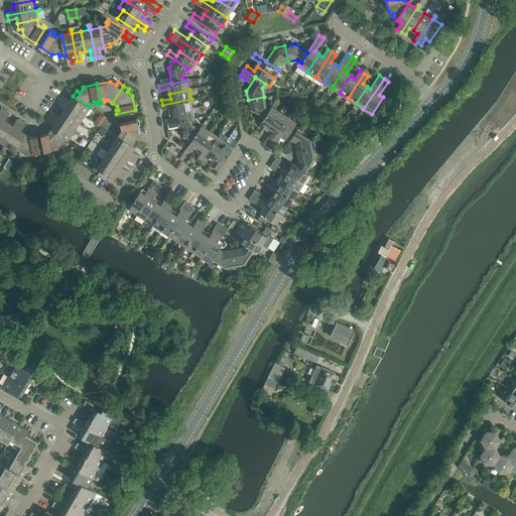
[(71,100),(63,96),(60,100),(88,118),(89,117),(86,114),(90,107),(73,96),(71,100)]
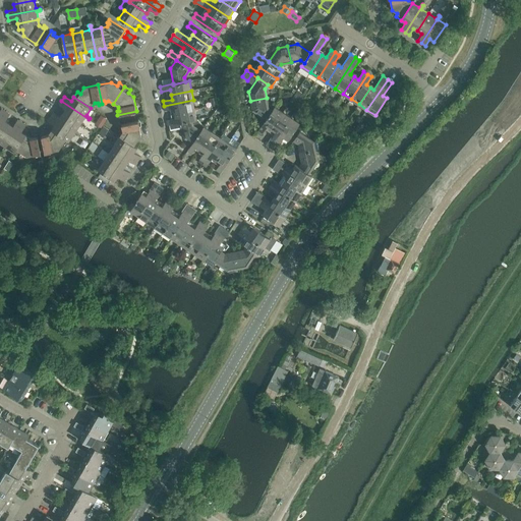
[(252,111),(266,120),(267,120),(273,110),(269,108),(267,98),(250,101),(252,111)]
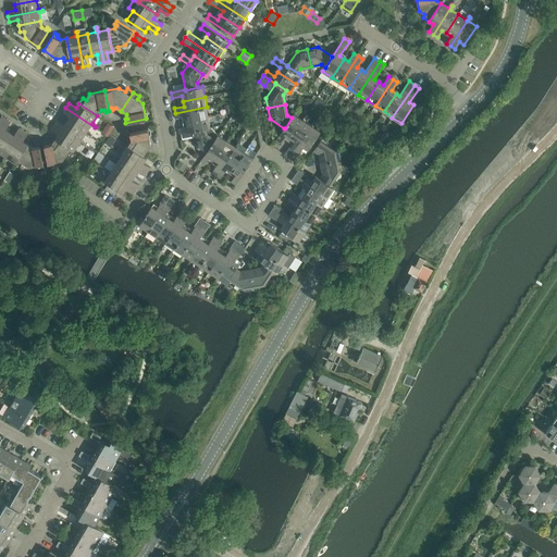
[(326,106),(322,112),(329,116),(333,109),(326,106)]
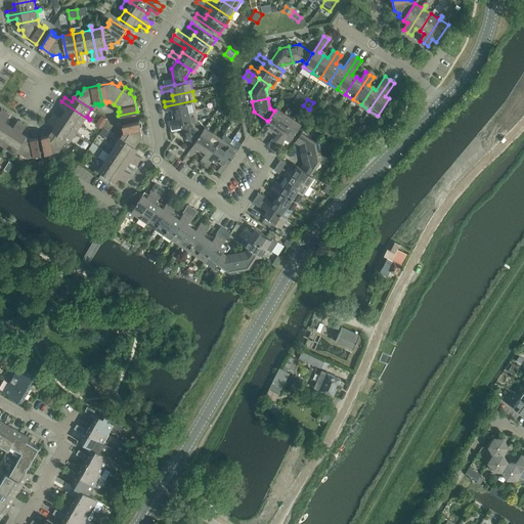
[(166,112),(175,110),(176,115),(197,111),(194,100),(165,106),(166,112)]
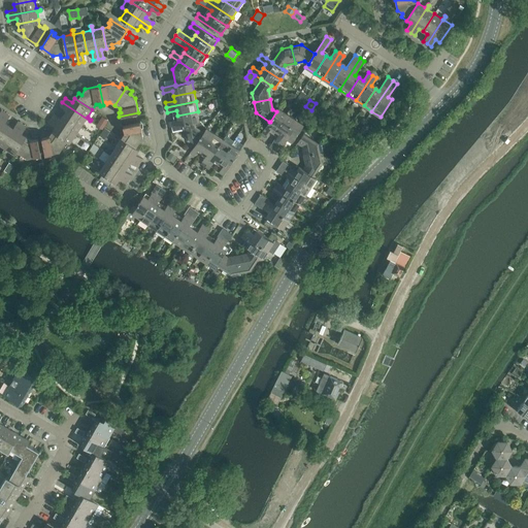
[(60,106),(66,110),(64,114),(81,126),(86,119),(90,121),(62,102),(60,106)]
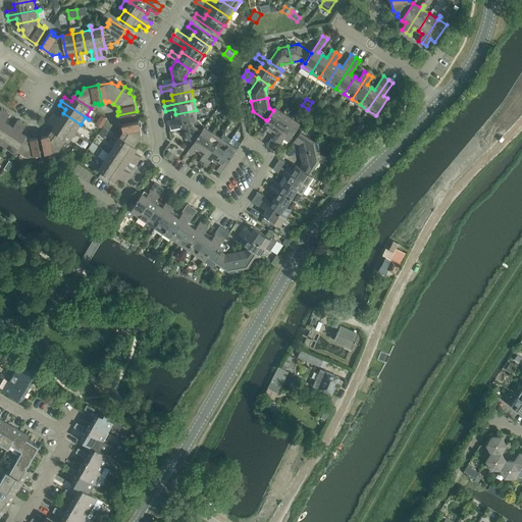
[(266,120),(259,132),(263,135),(268,126),(272,129),(283,112),(275,107),(273,110),(267,120),(266,120)]
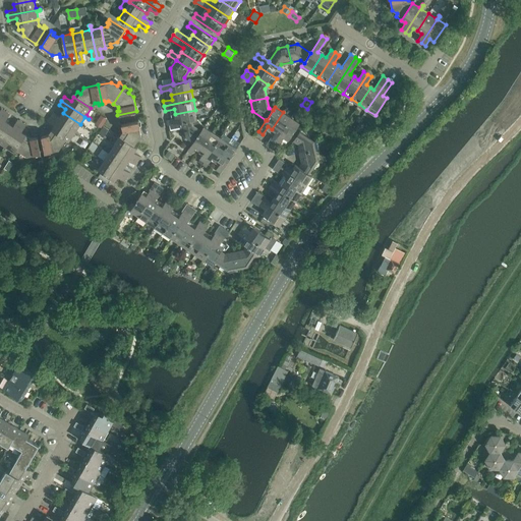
[(176,118),(167,120),(168,125),(181,122),(192,120),(196,119),(195,110),(175,114),(176,118)]
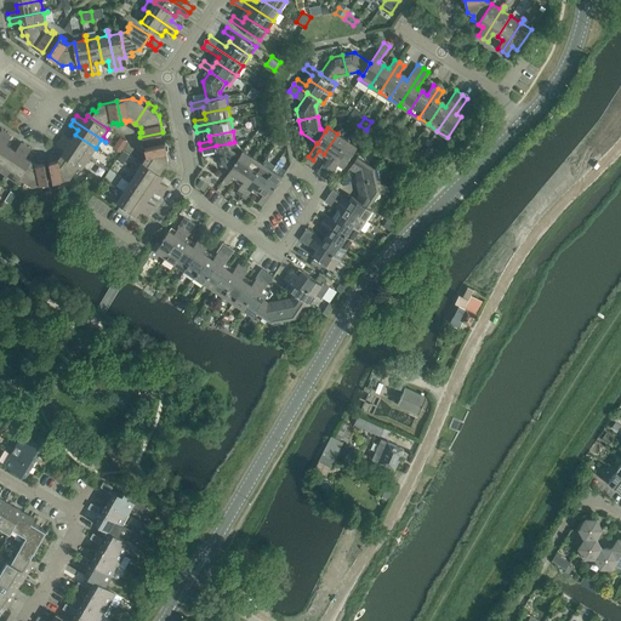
[(6,144),(12,136),(7,134),(0,142),(0,163),(11,148),(6,144)]
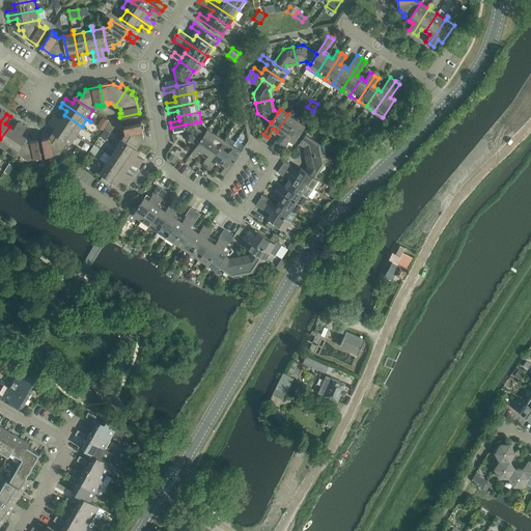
[(280,134),(271,147),(276,151),(297,119),(288,114),(277,132),(280,134)]
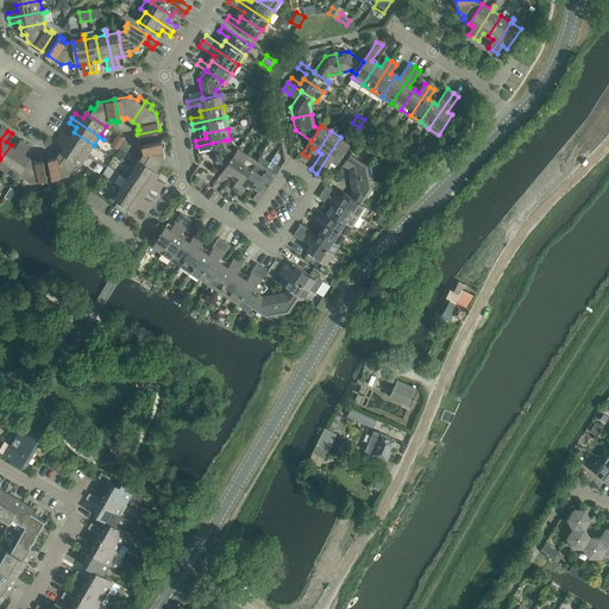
[(70,137),(62,132),(60,137),(92,158),(92,157),(88,154),(94,145),(74,132),(70,137)]
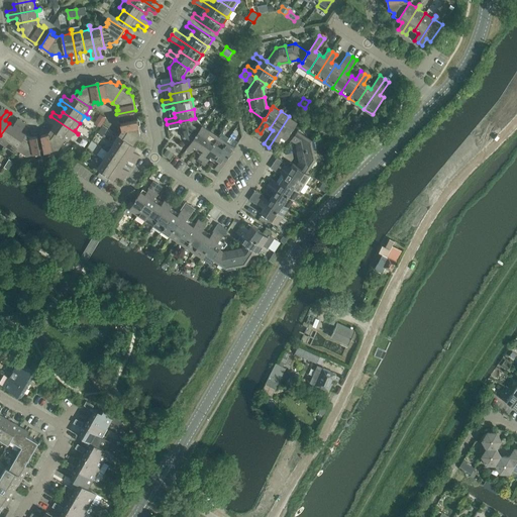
[(100,114),(95,123),(101,126),(106,117),(100,114)]
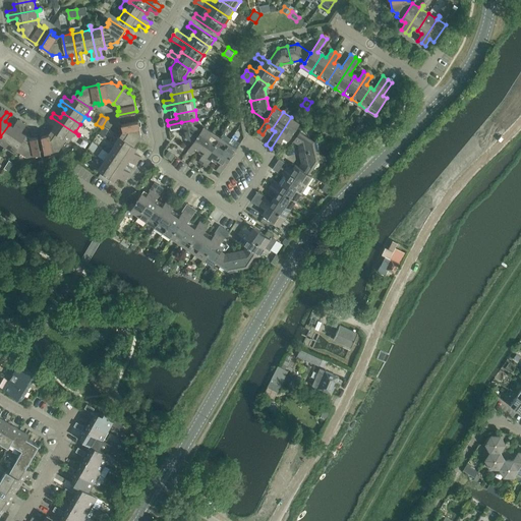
[(48,121),(55,125),(52,129),(69,140),(74,133),(77,135),(78,135),(51,117),(48,121)]
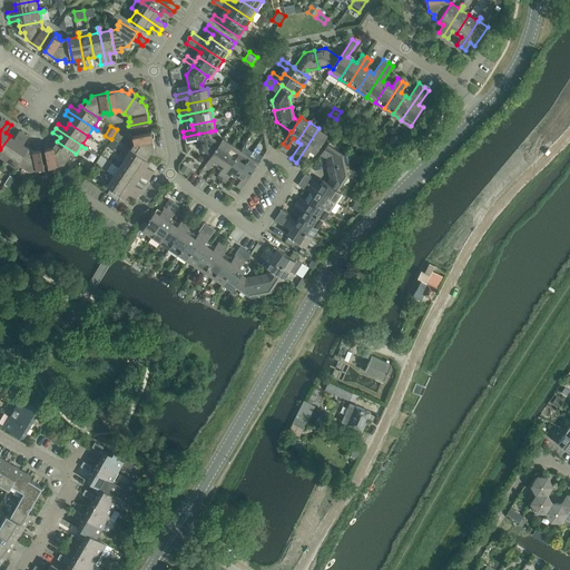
[(302,166),(312,150),(315,154),(327,135),(318,128),(296,163),(302,166)]
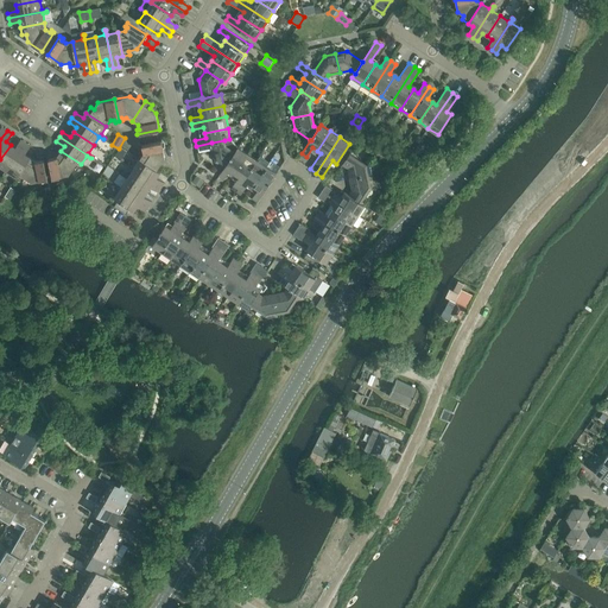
[(211,143),(215,162),(225,168),(235,152),(238,147),(229,139),(225,140),(211,143)]
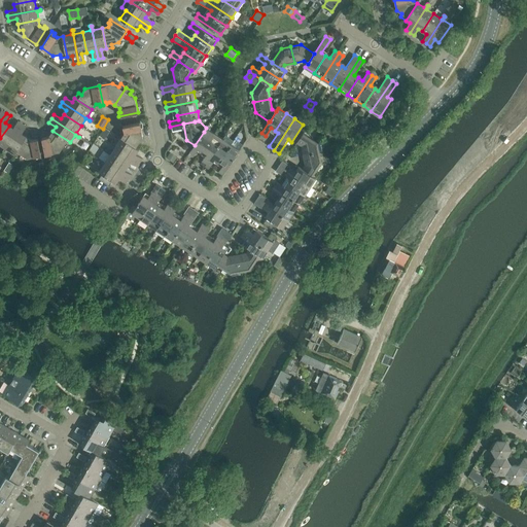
[(18,121),(13,128),(9,126),(0,138),(0,144),(5,147),(3,150),(4,151),(22,124),(18,121)]
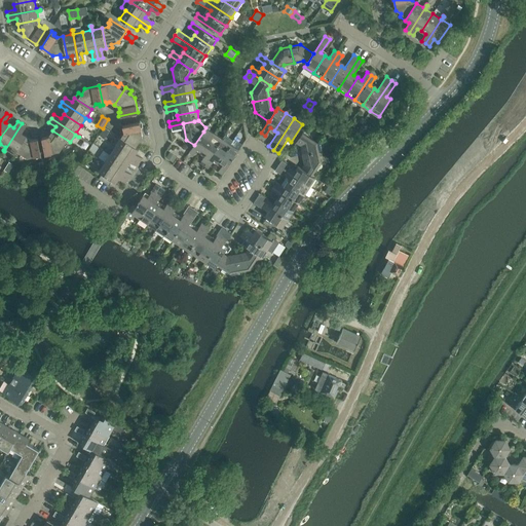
[(123,129),(124,133),(121,138),(139,149),(142,144),(139,142),(143,137),(140,122),(120,126),(121,129),(123,129)]
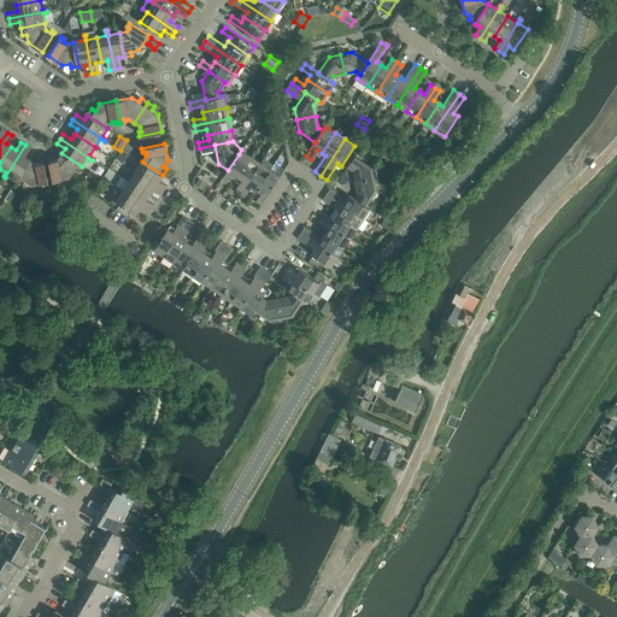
[(25,157),(30,148),(25,145),(5,177),(6,177),(9,175),(17,180),(30,159),(25,157)]
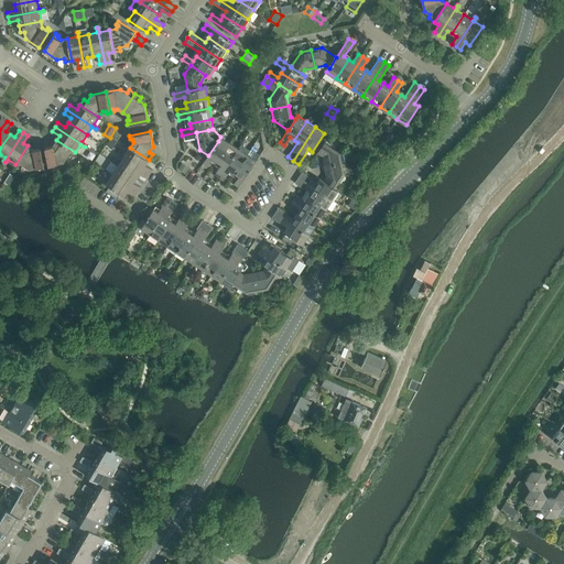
[(389,133),(384,139),(391,143),(394,137),(389,133)]
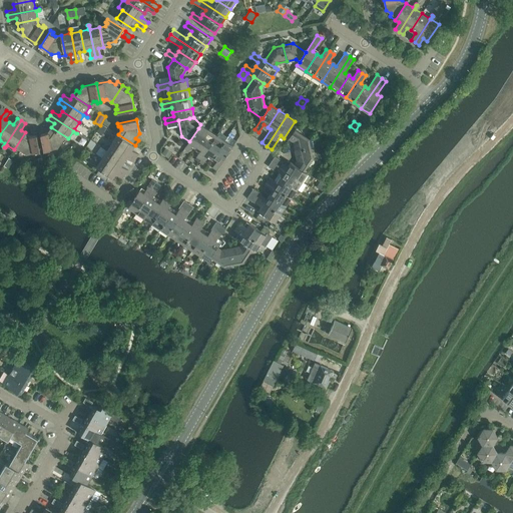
[(189,141),(184,149),(188,151),(193,144),(197,147),(209,130),(200,124),(198,128),(189,141)]
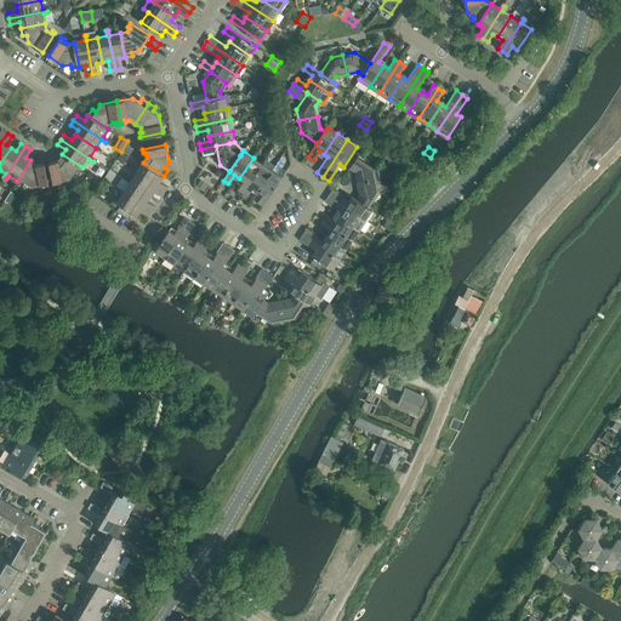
[(366,152),(363,158),(370,163),(374,157),(366,152)]
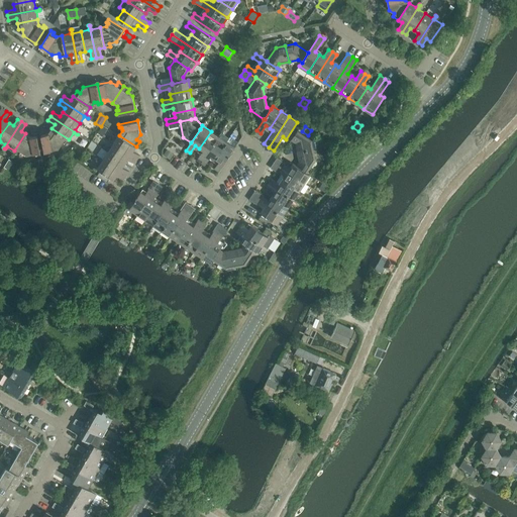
[(44,151),(59,148),(63,143),(66,145),(69,139),(52,128),(48,133),(44,134),(44,132),(40,132),(44,151)]
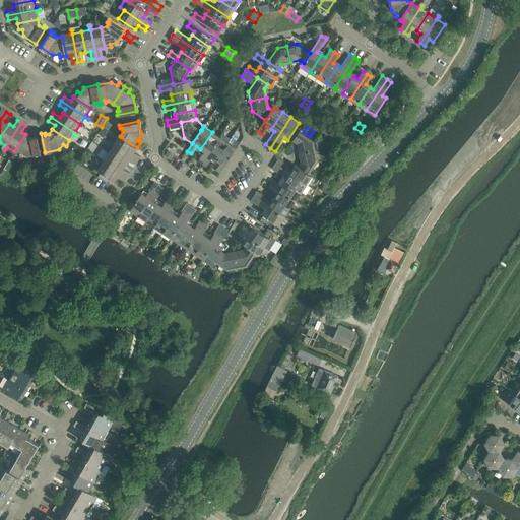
[(314,140),(300,131),(293,141),(298,144),(300,153),(315,150),(314,140)]
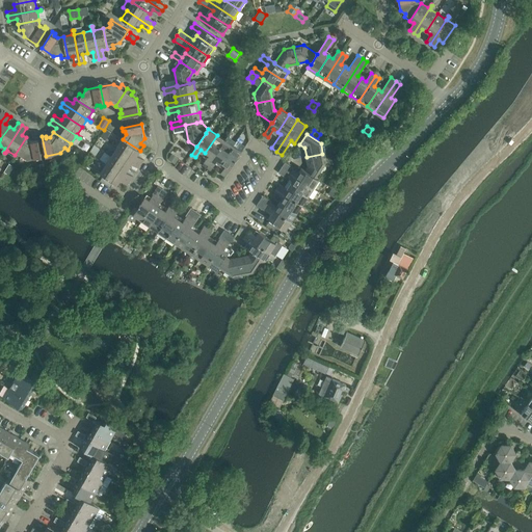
[(209,155),(204,163),(208,165),(224,140),(217,135),(205,153),(209,155)]
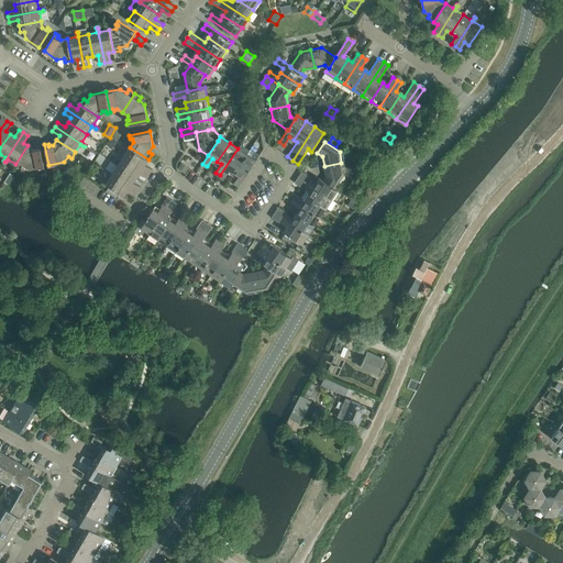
[(21,168),(23,165),(30,169),(44,166),(41,145),(36,146),(37,148),(33,150),(28,145),(15,164),(21,168)]
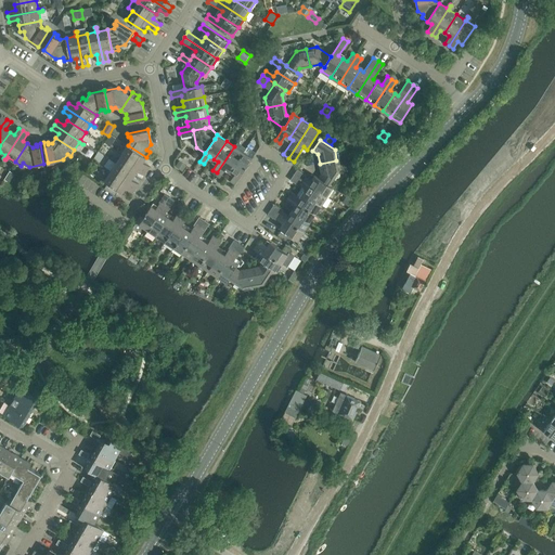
[(151,167),(143,162),(146,157),(128,145),(123,153),(118,151),(118,152),(147,171),(151,167)]
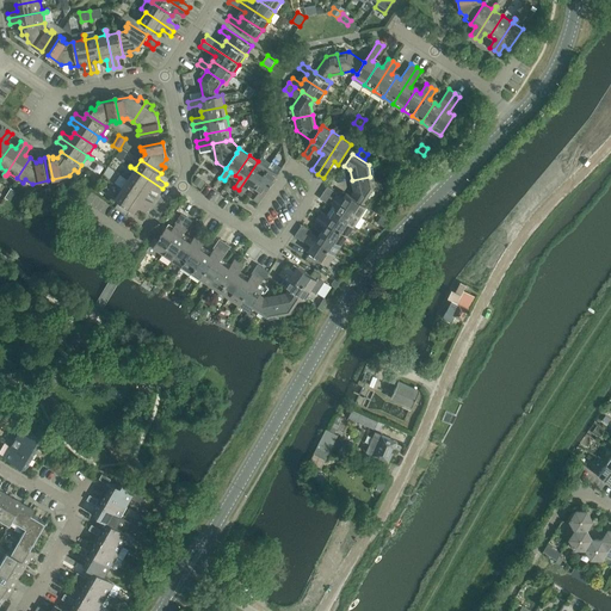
[(244,193),(250,185),(254,187),(267,167),(258,161),(239,190),(244,193)]
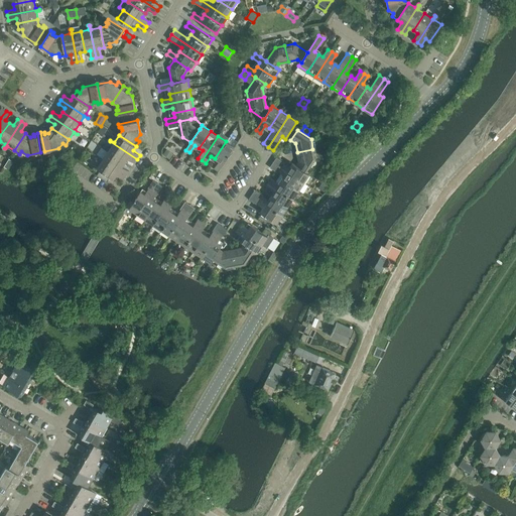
[(128,158),(134,163),(137,159),(110,141),(109,142),(113,144),(108,151),(125,162),(128,158)]
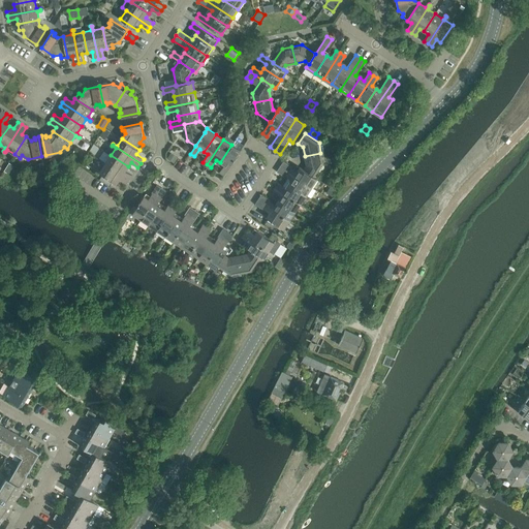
[(224,165),(219,173),(223,176),(241,151),(231,145),(220,162),(224,165)]
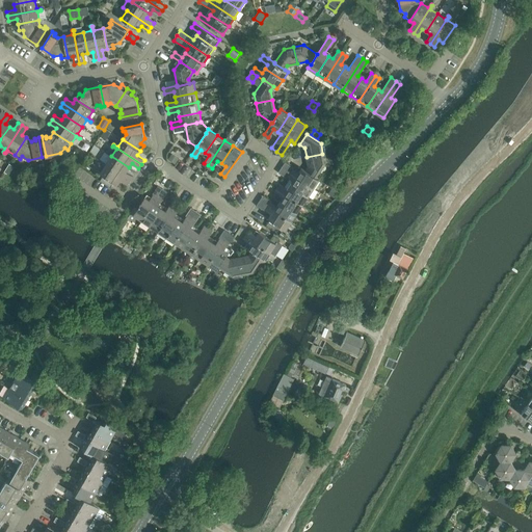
[(171,154),(168,159),(176,164),(179,159),(171,154)]
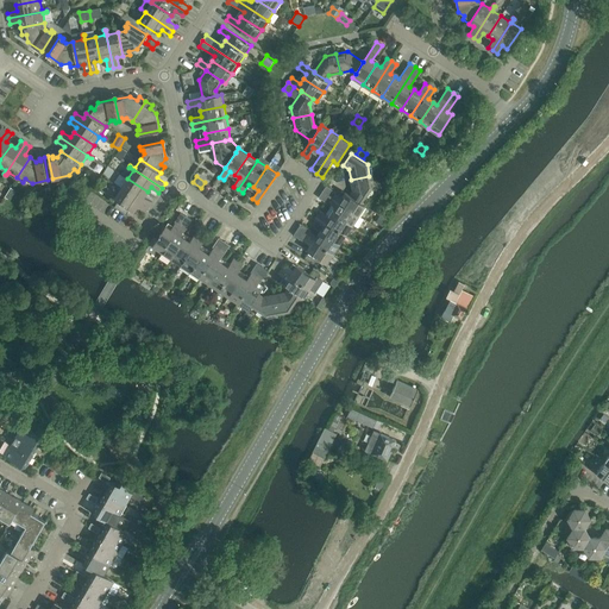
[(352,190),(350,195),(360,203),(360,202),(371,187),(369,176),(351,180),(352,190)]
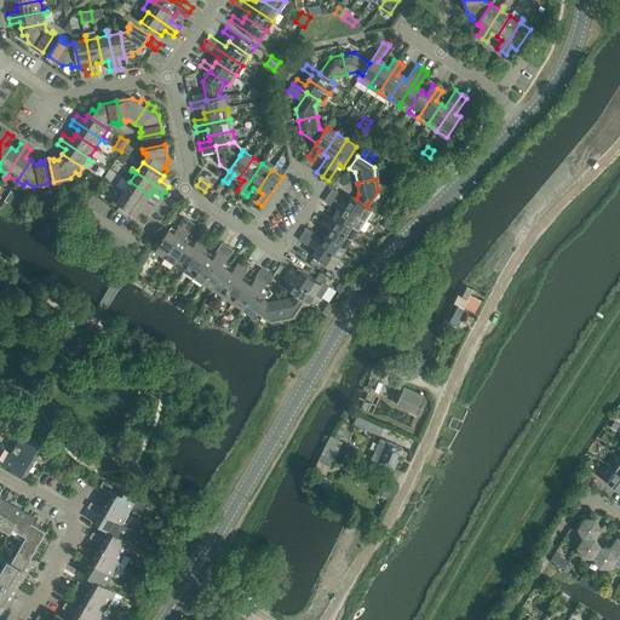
[(155,206),(147,200),(150,195),(130,182),(124,190),(120,188),(119,189),(151,211),(155,206)]
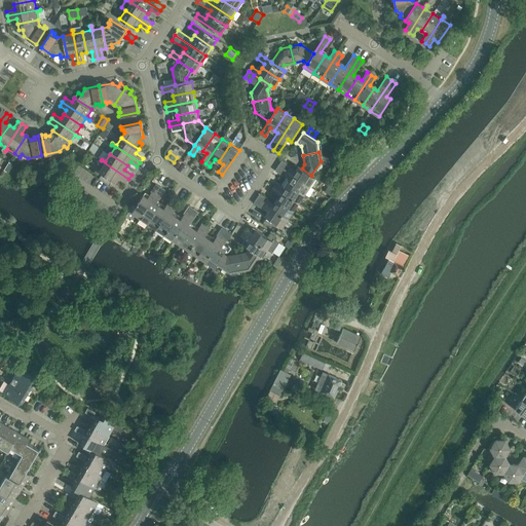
[(116,183),(119,178),(126,183),(128,179),(101,160),(101,161),(104,163),(99,171),(103,174),(112,180),(116,183)]
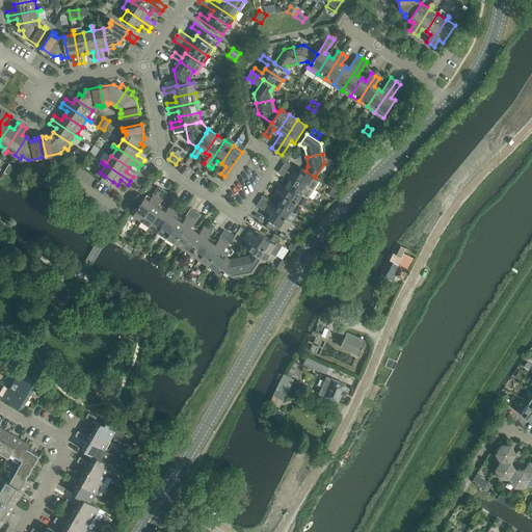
[(306,170),(301,168),(299,171),(285,162),(282,167),(313,188),(319,180),(315,177),(315,178),(306,170)]
